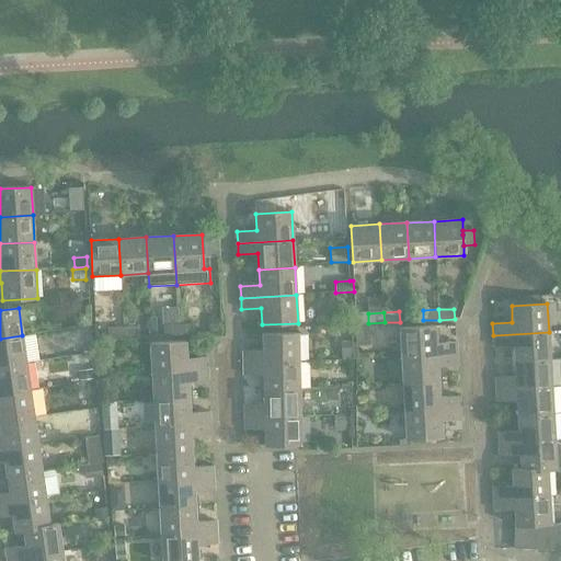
[(220,317),(209,318),(209,332),(221,332),(220,317)]
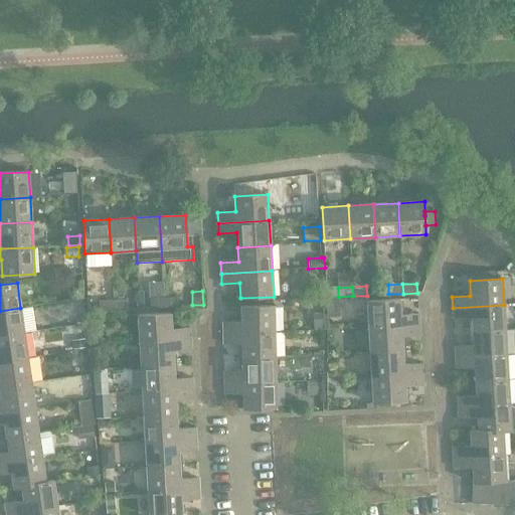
[(178,298),(164,299),(165,308),(179,307),(178,298)]
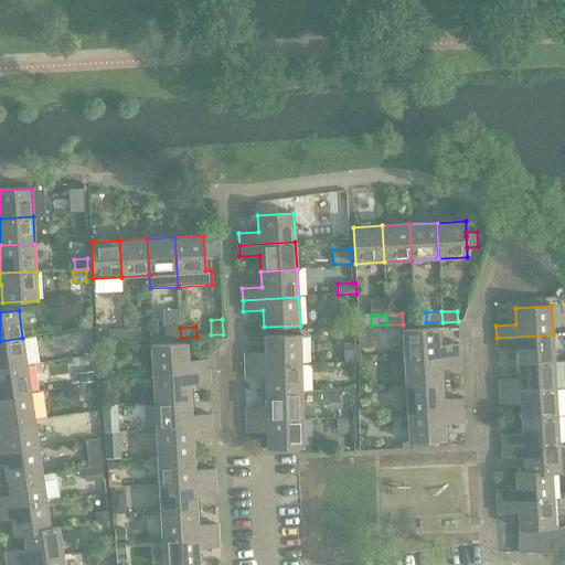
[(373,327),(358,327),(359,341),(373,341),(373,327)]
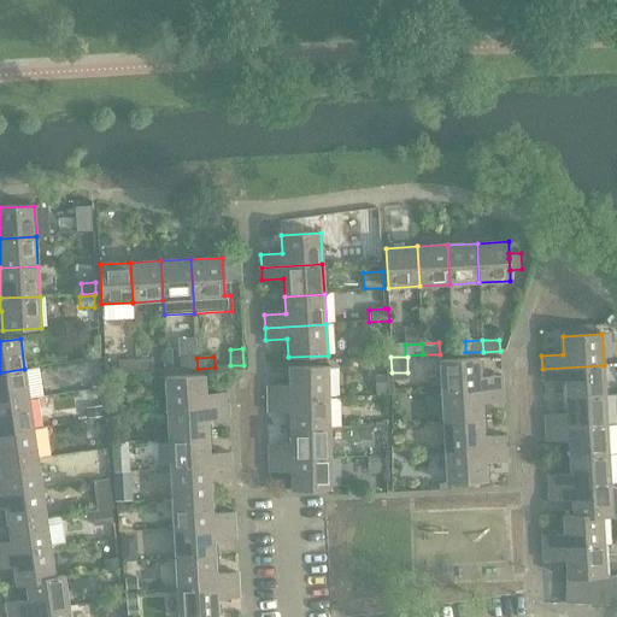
[(198,369),(197,358),(180,359),(180,370),(198,369)]
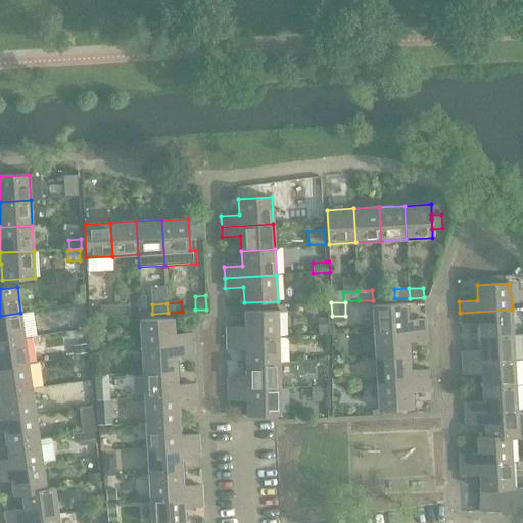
[(373,305),(374,333),(426,330),(425,319),(407,320),(406,304),(373,305)]
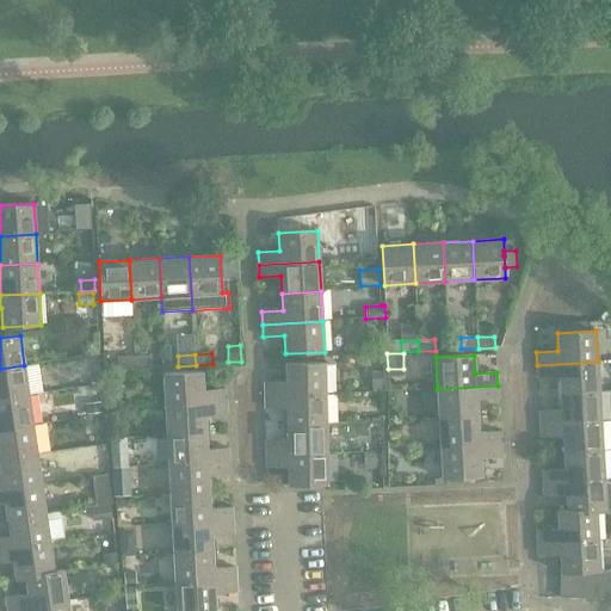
[(152,357),(135,358),(135,369),(153,368),(152,357)]
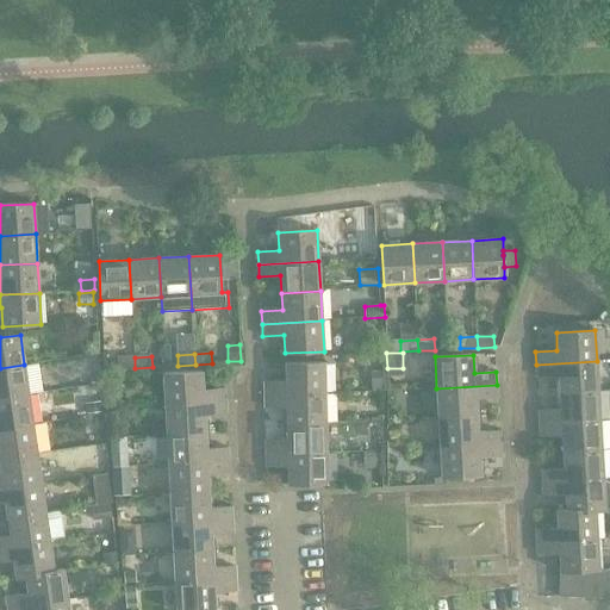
[(135,368),(135,358),(117,358),(118,369),(135,368)]
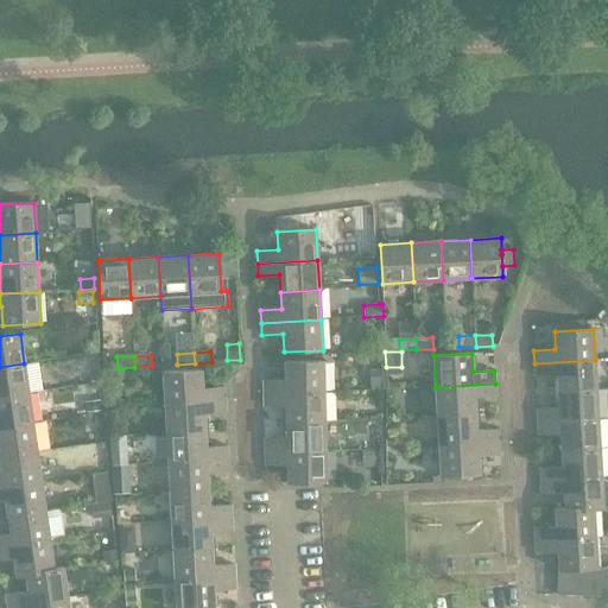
[(595,360),(534,363),(534,375),(557,374),(557,391),(596,390),(595,360)]
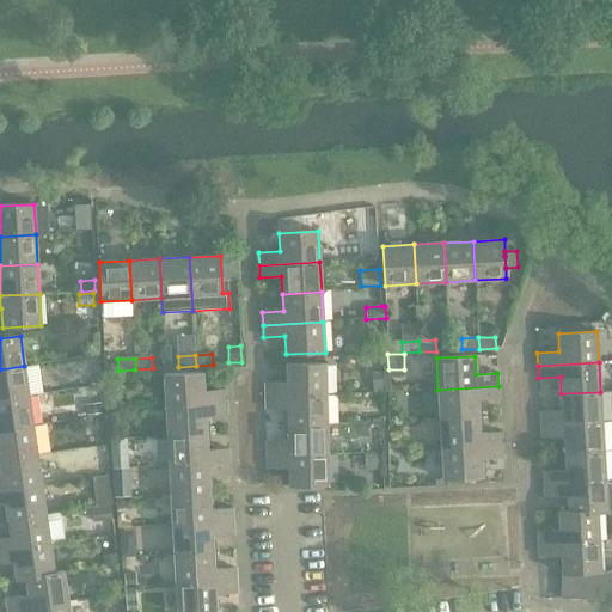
[(265,384),(265,396),(326,395),(325,363),(287,365),(287,383),(265,384)]
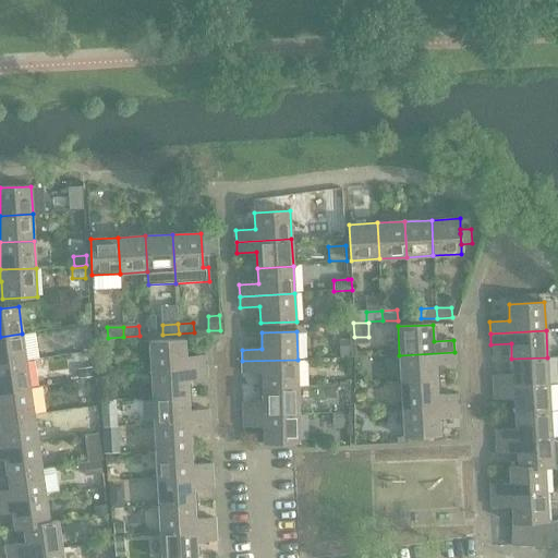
[(22,334),(0,337),(0,364),(26,361),(22,334)]
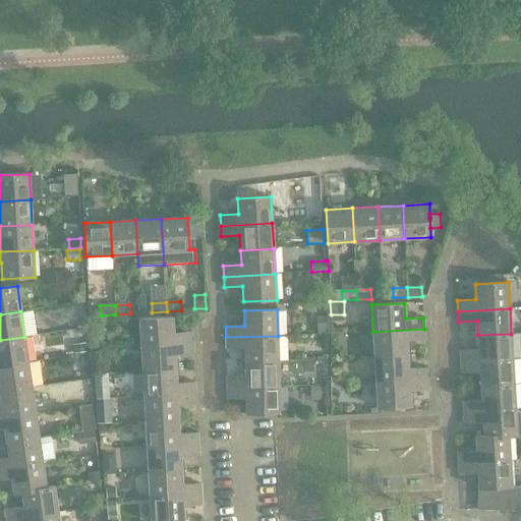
[(139,320),(140,345),(192,343),(192,332),(173,333),(173,317),(139,320)]
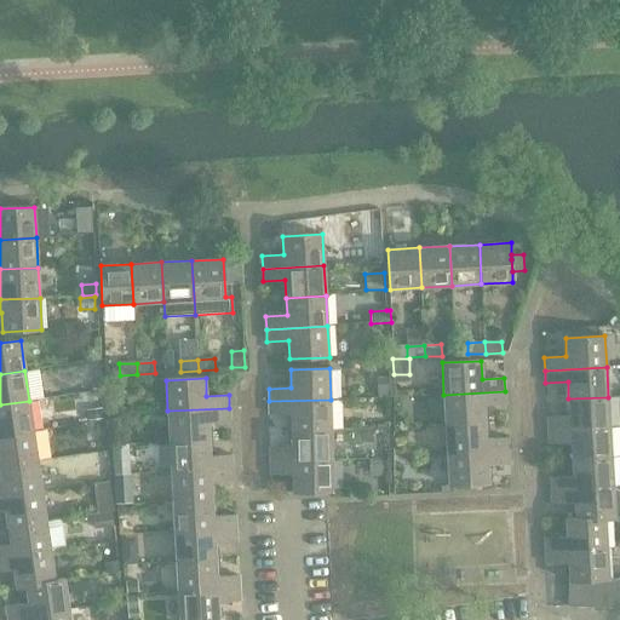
[(389,378),(378,378),(378,390),(389,390),(389,378)]
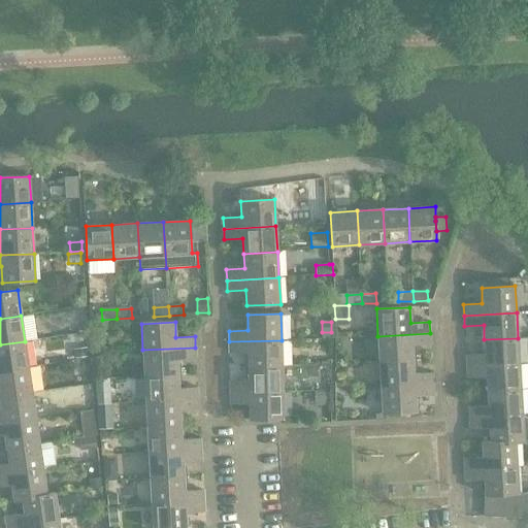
[(430,333),(377,336),(380,361),(413,360),(413,344),(431,343),(430,333)]
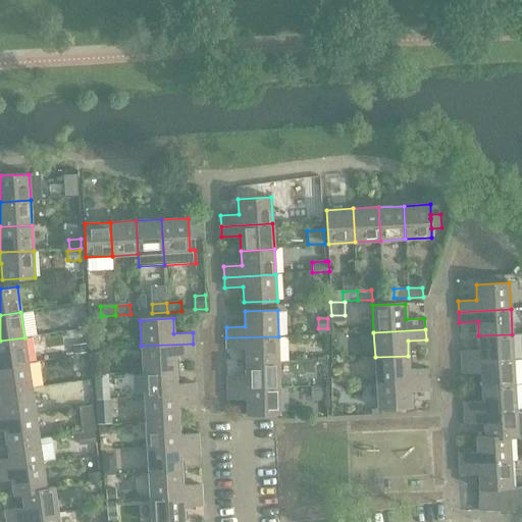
[(461,352),(462,362),(513,359),(512,334),(478,335),(479,351),(461,352)]
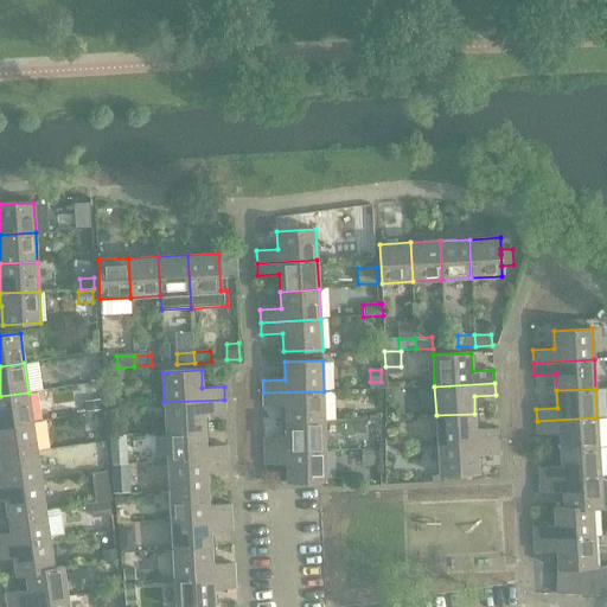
[(120,390),(110,391),(112,402),(121,401),(120,390)]
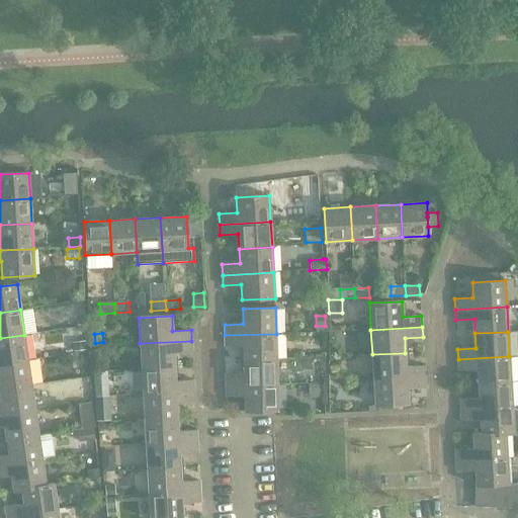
[(276,334),(225,335),(225,346),(244,345),(244,360),(276,359),(276,334)]
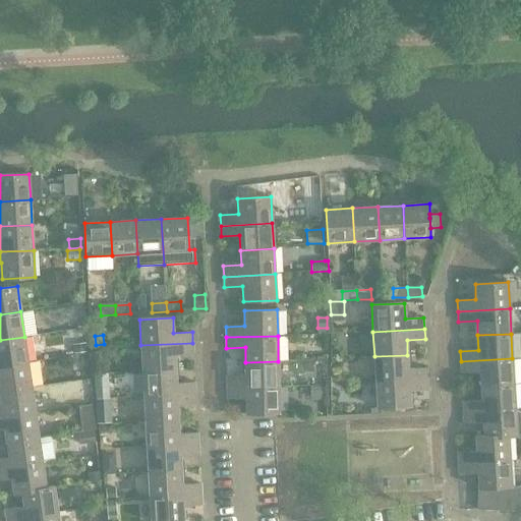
[(0,365),(29,362),(24,337),(0,340),(0,365)]
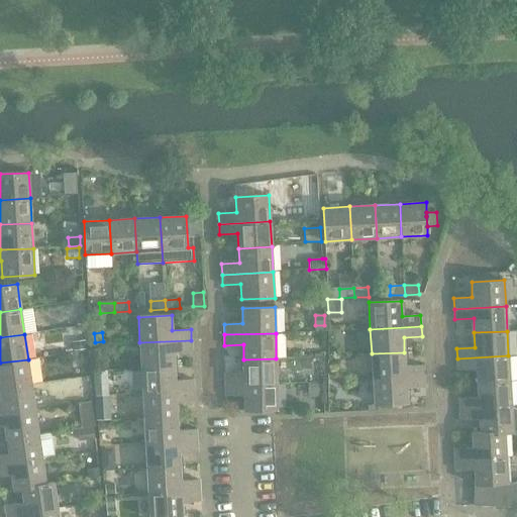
[(85,340),(73,342),(74,350),(86,349),(85,340)]
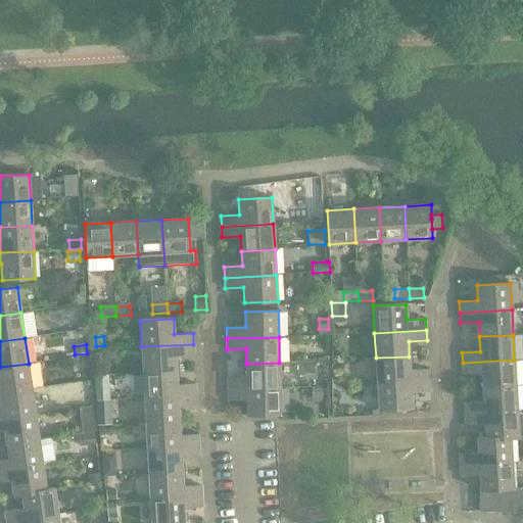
[(193,344),(141,346),(143,372),(176,370),(176,355),(194,354),(193,344)]
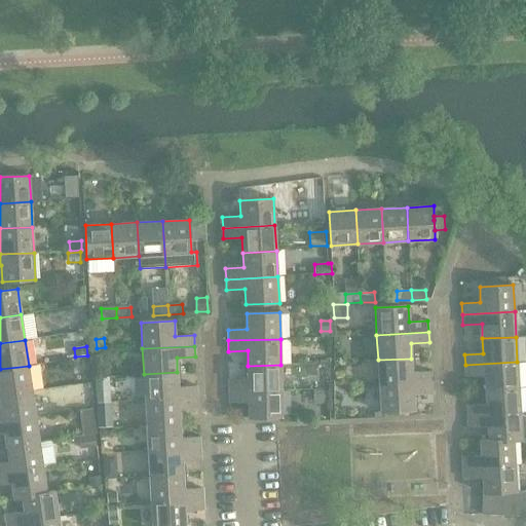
[(411,359),(378,360),(379,385),(431,382),(430,372),(412,373),(411,359)]
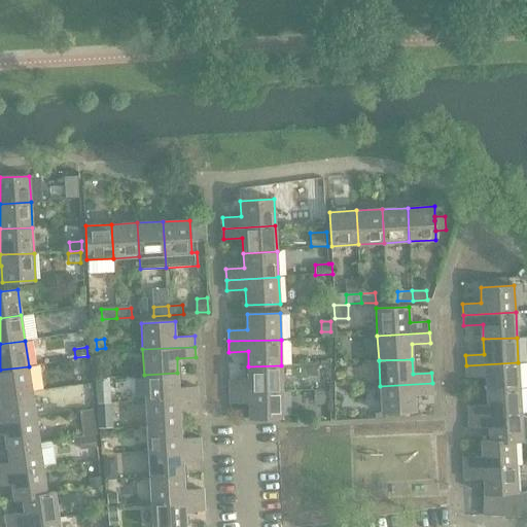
[(518,362),(466,365),(466,377),(485,376),(486,390),(520,388),(518,362)]
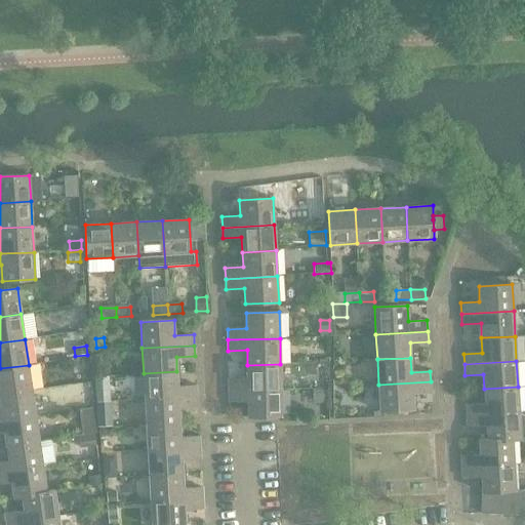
[(229,379),(229,391),(281,390),(280,364),(247,365),(247,379),(229,379)]
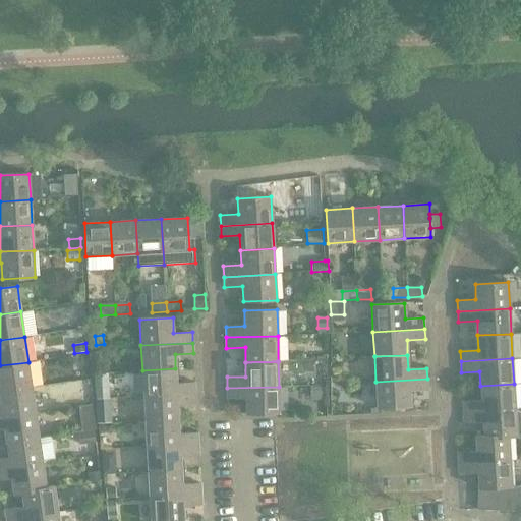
[(29,362),(0,365),(0,392),(32,388),(29,362)]
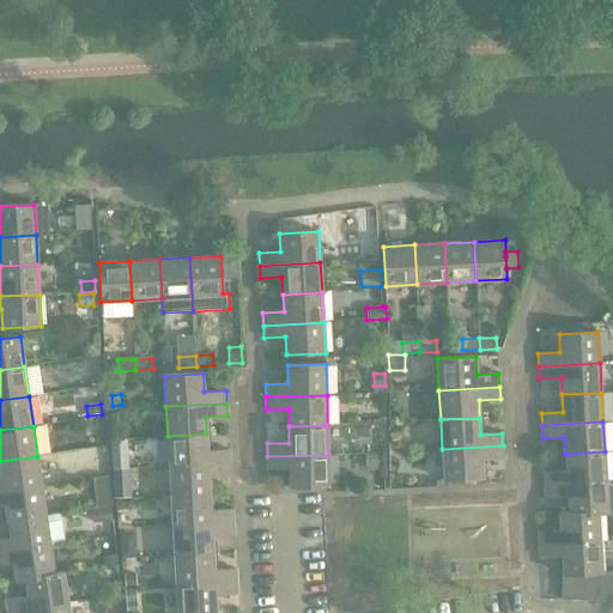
[(206,434),(168,436),(169,466),(230,462),(229,450),(207,451),(206,434)]
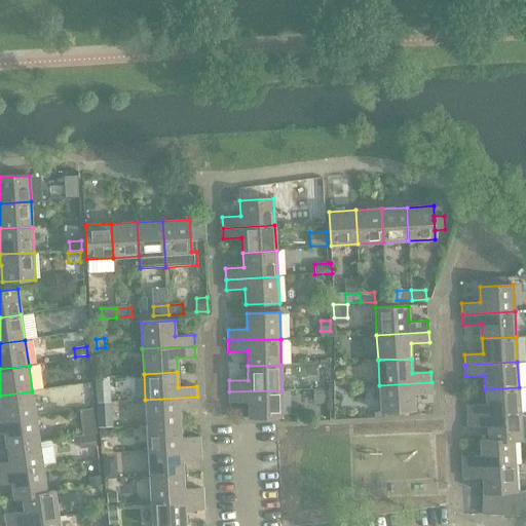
[(431,382),(379,385),(381,412),(414,410),(413,395),(431,393),(431,382)]
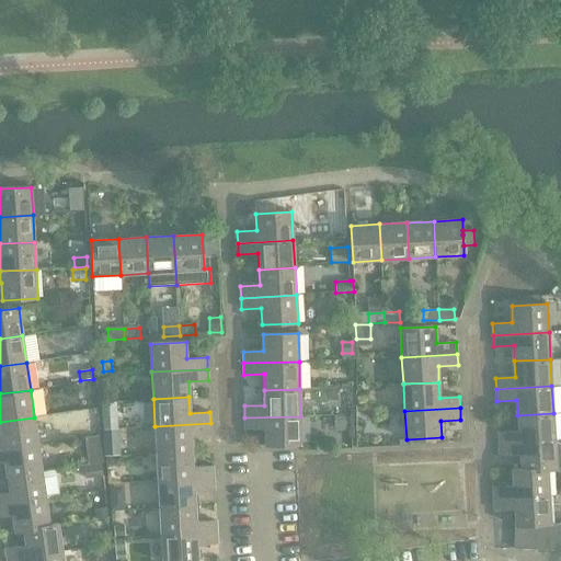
[(499,433),(500,444),(554,441),(553,413),(517,415),(518,431),(499,433)]
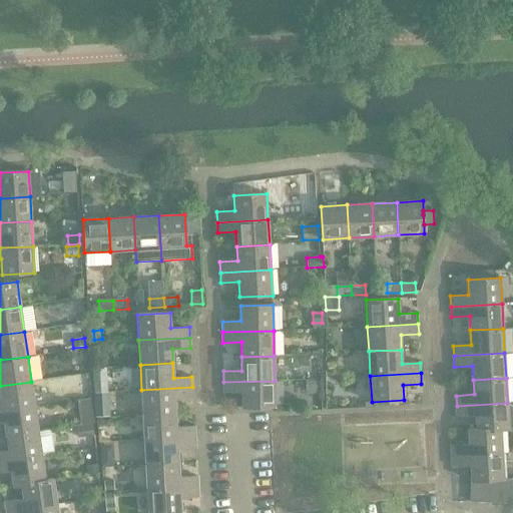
[(320,380),(311,380),(311,393),(320,393),(320,380)]
